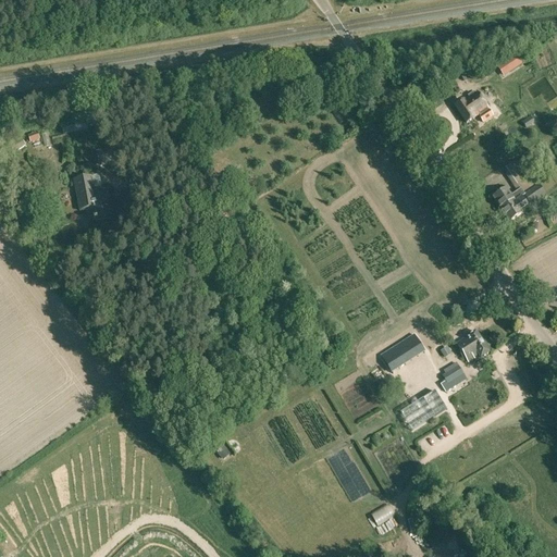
[(522,64),(517,57),(506,63),(511,72),(522,64)]
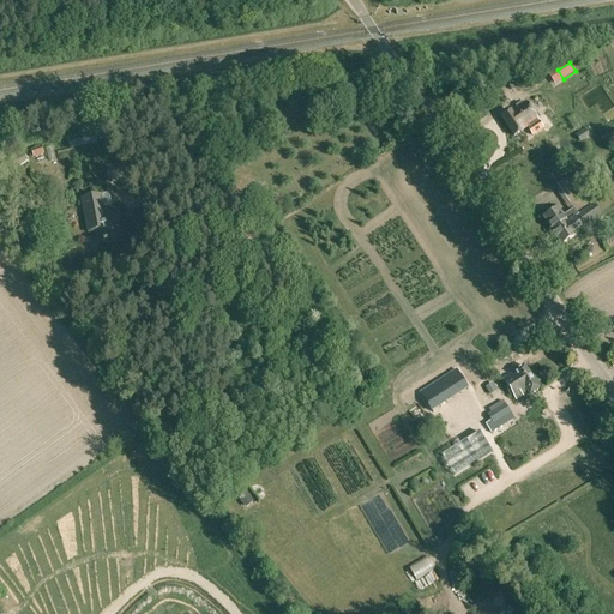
[(503,119),(513,137),(523,131),(523,130),(537,121),(525,102),(518,107),(519,108),(503,119)]
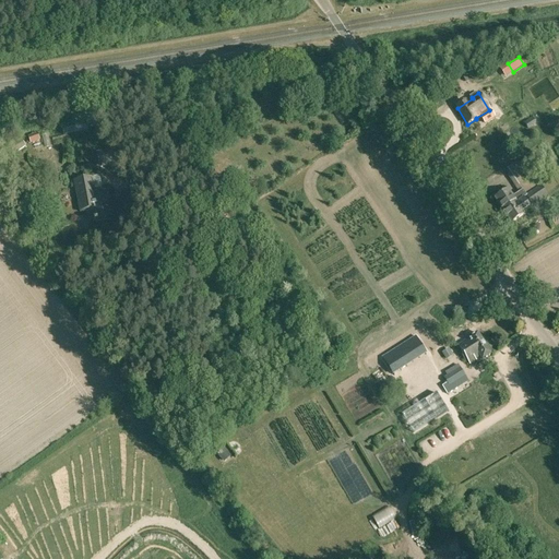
[(523,123),(526,130),(536,123),(532,118),(523,123)]
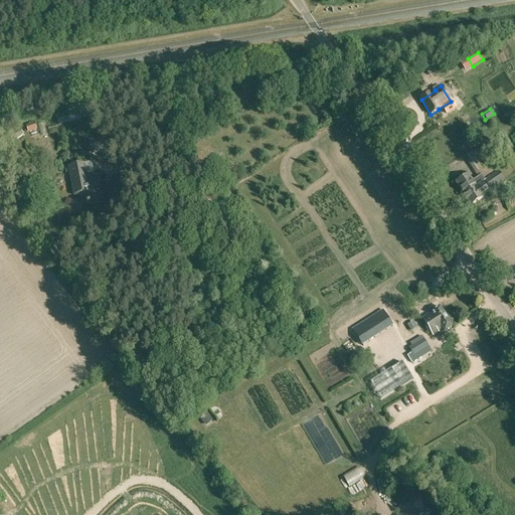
[(70,136),(70,137),(84,134),(81,121),(59,126),(62,138),(70,136)]
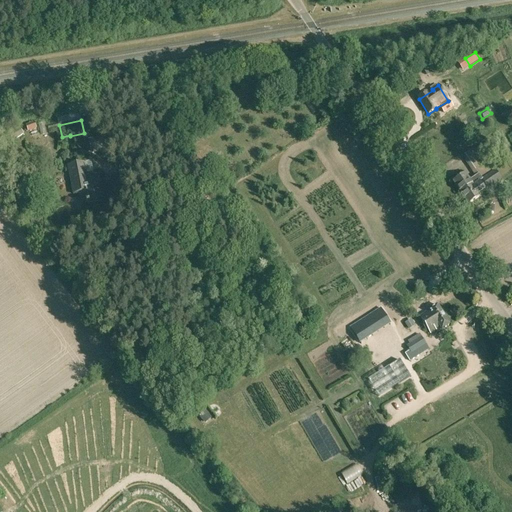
[(38,122),(40,134),(46,133),(43,121),(38,122)]
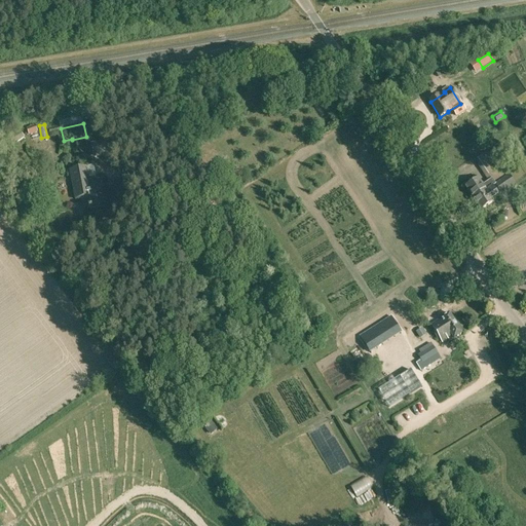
[(25,137),(20,130),(7,139),(11,146),(25,137)]
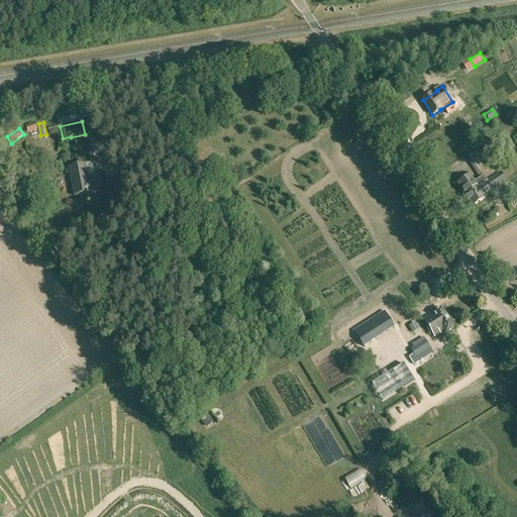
[(104,149),(102,138),(89,141),(91,151),(104,149)]
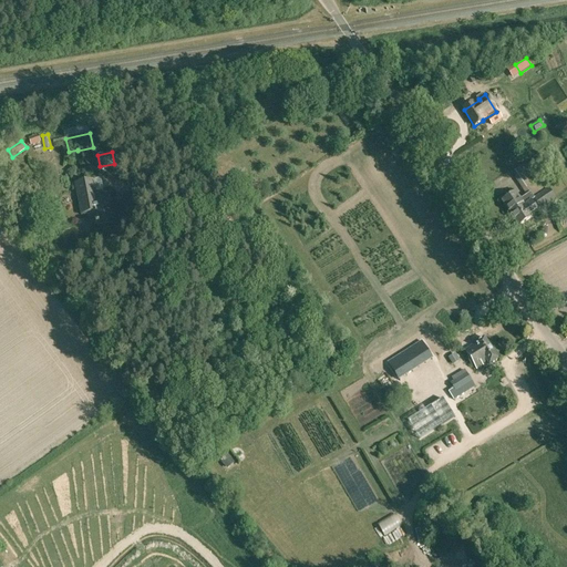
[(502,202),(509,214),(514,210),(513,208),(518,204),(525,199),(528,198),(544,188),(526,163),(511,173),(526,195),(521,199),(515,192),(502,202)]
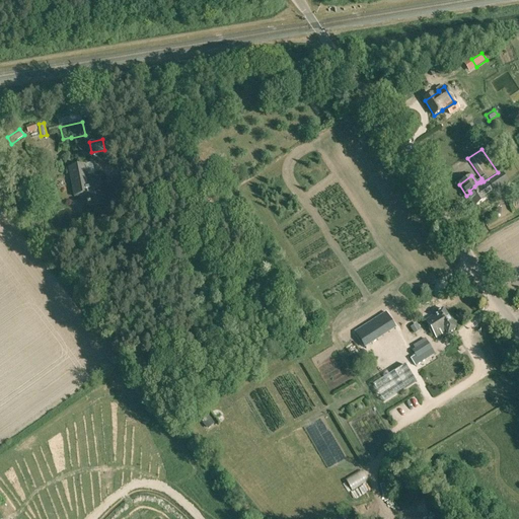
[(86,195),(88,206),(104,203),(100,177),(88,179),(85,165),(69,168),(74,197),(86,195)]
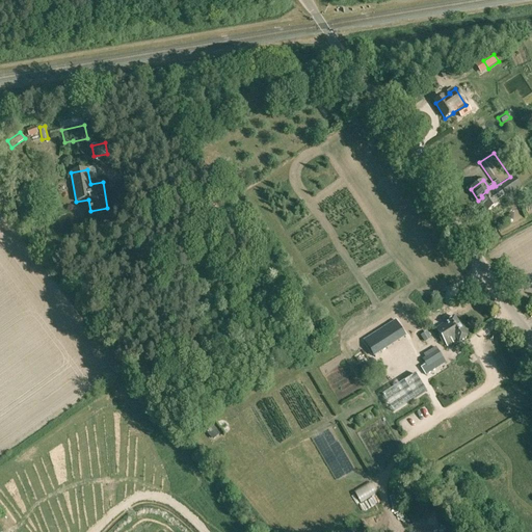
[(478,201),(486,213),(500,204),(498,202),(504,197),(499,189),(500,188),(506,197),(522,187),(514,177),(511,179),(510,177),(496,186),(493,187),(486,191),(481,195),(482,197),(478,201)]
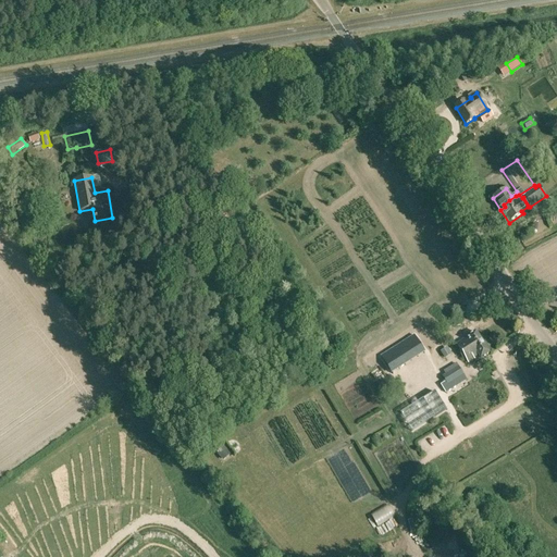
[(544,208),(547,212),(556,207),(553,202),(544,208)]
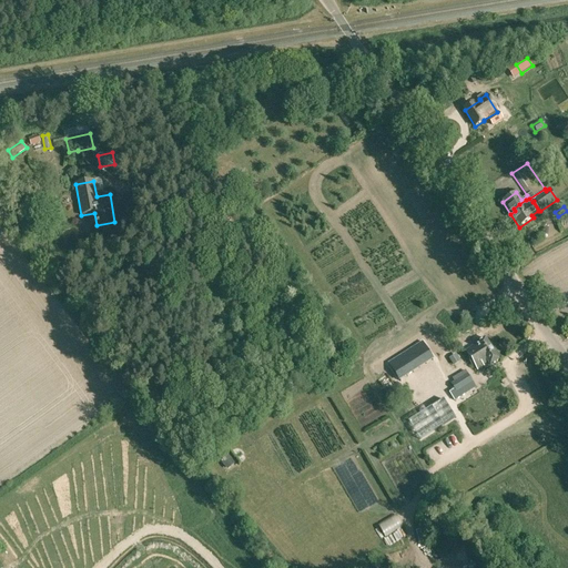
[(466,351),(478,371),(484,366),(485,368),(489,366),(490,367),(499,361),(485,338),(466,351)]
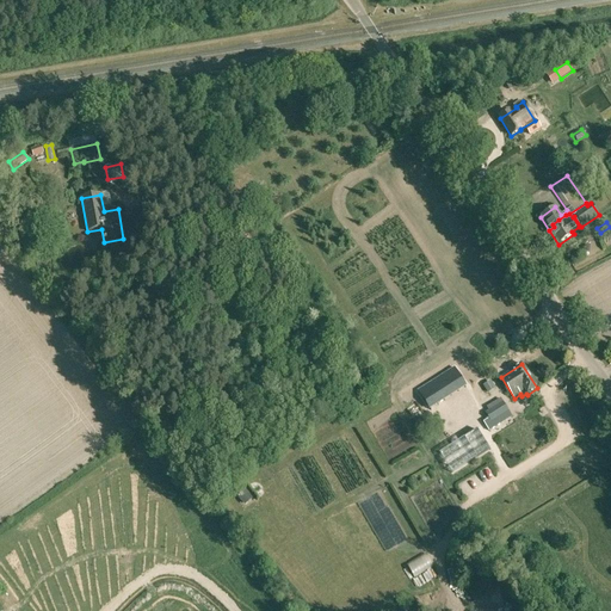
[(444,399),(432,381),(418,389),(430,408),(444,399)]
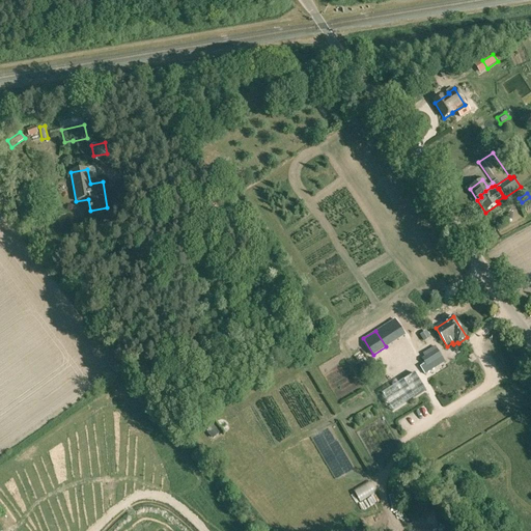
[(420,367),(425,375),(445,362),(435,346),(422,354),(424,357),(421,359),(424,364),(420,367)]
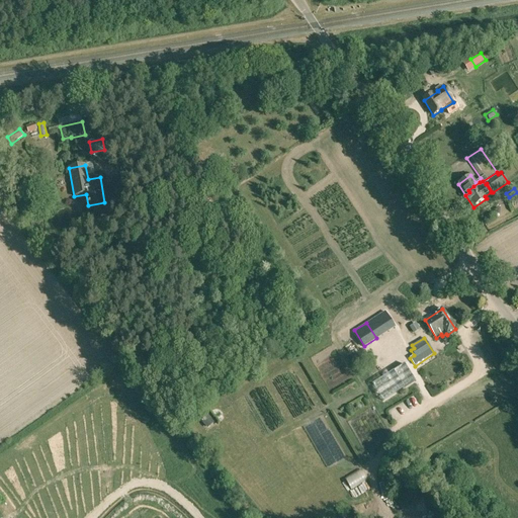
[(351,357),(357,364),(367,357),(362,349),(357,353),(351,357)]
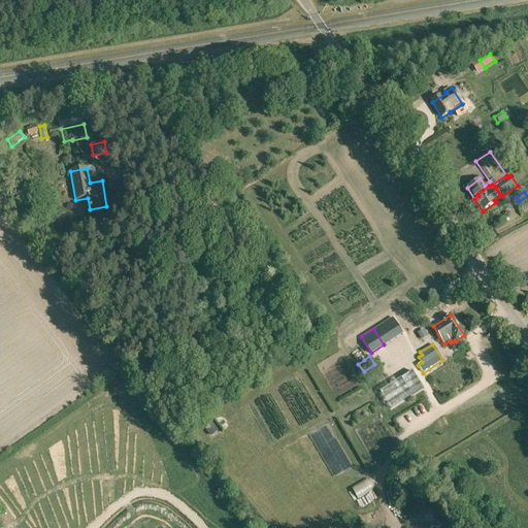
[(423,387),(411,370),(381,390),(391,406),(423,387)]
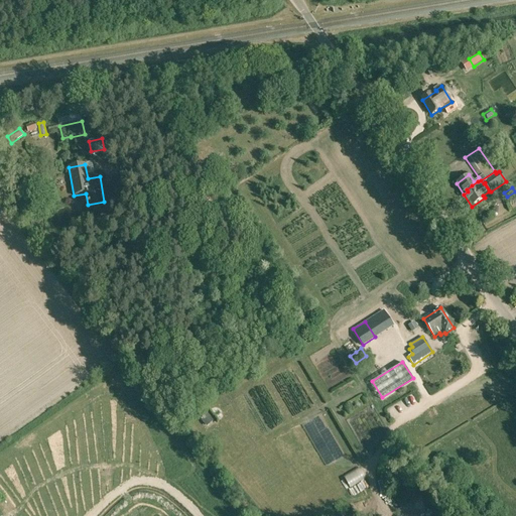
[(213,418),(209,412),(201,418),(206,424),(213,418)]
